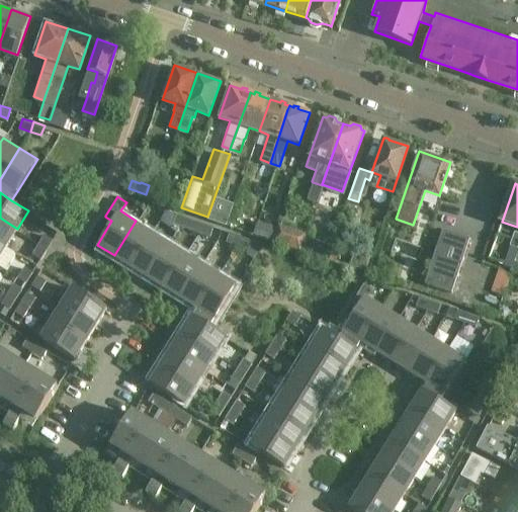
[(176,211),(173,222),(185,226),(188,216),(176,211)]
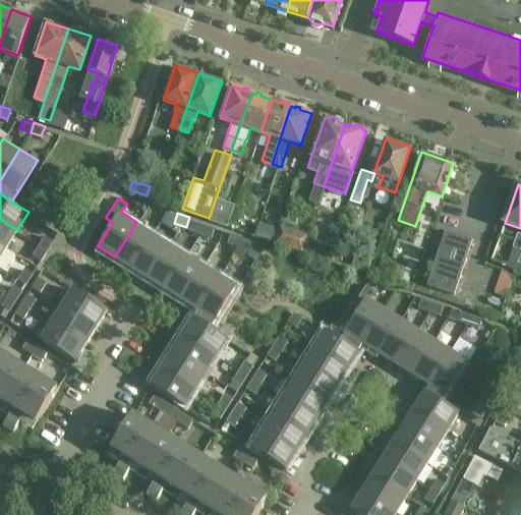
[(189,217),(186,227),(198,231),(201,221),(189,217)]
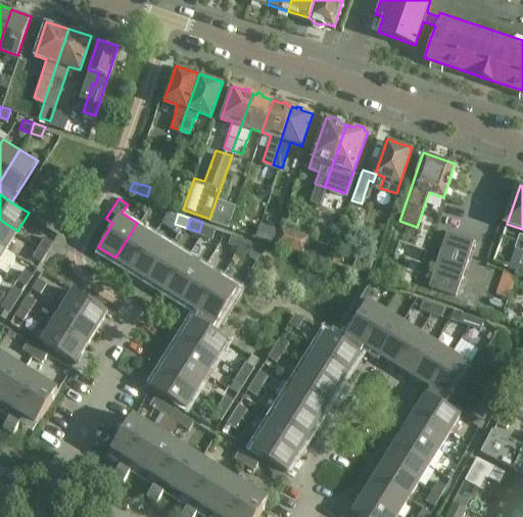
[(0,243),(7,247),(17,231),(0,220),(0,243)]
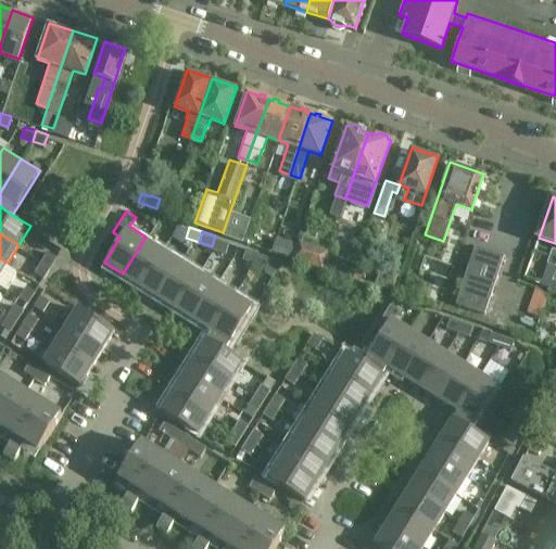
[(298,241),(277,233),(272,247),(292,255),(298,241)]
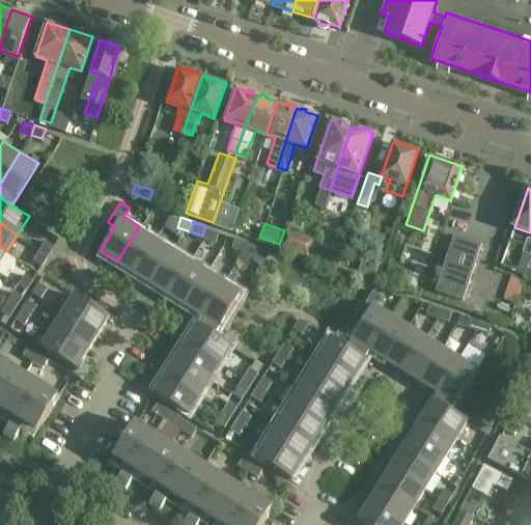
[(205,225),(202,236),(215,240),(219,230),(205,225)]
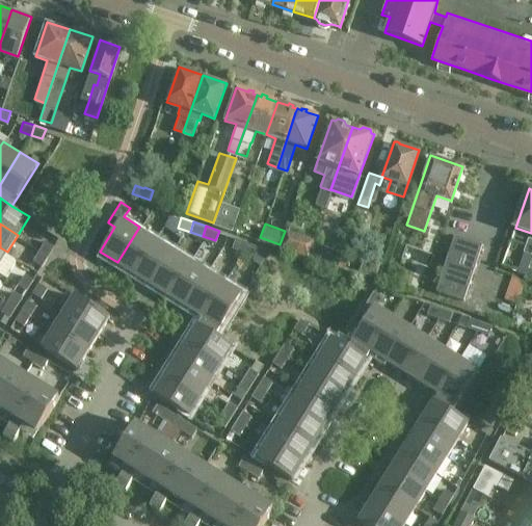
[(139,227),(117,262),(134,272),(156,237),(139,227)]
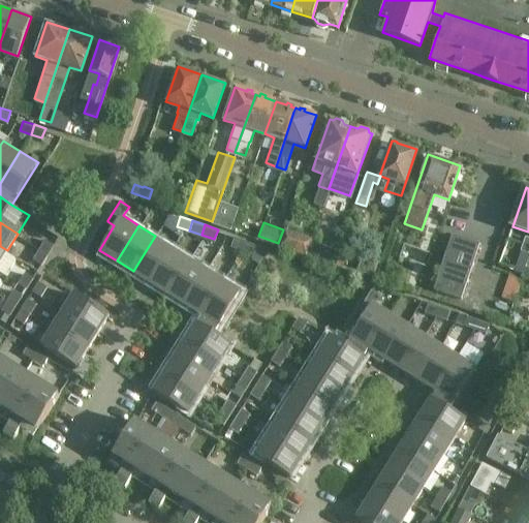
[(278,244),(307,253),(313,236),(284,225),(283,229),(278,243),(278,244)]
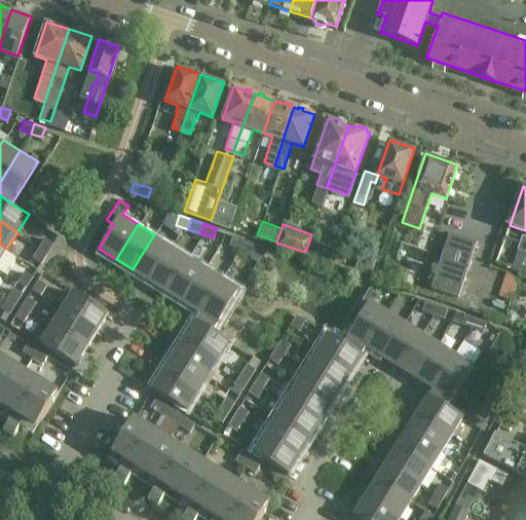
[(430,286),(458,295),(477,239),(449,230),(430,286)]
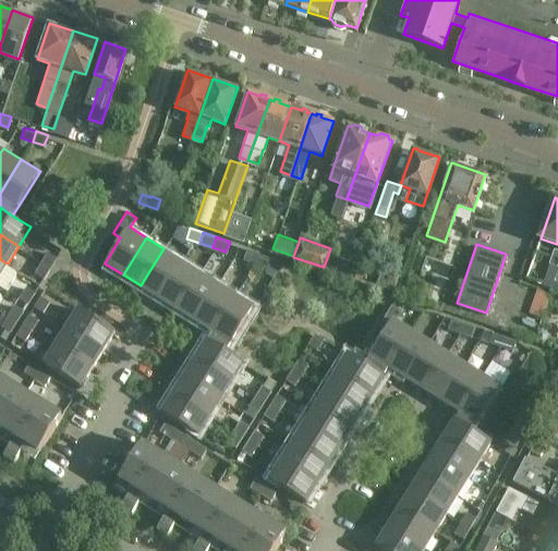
[(542,282),(552,285),(557,267),(557,247),(554,246),(548,261),(549,261),(542,282)]
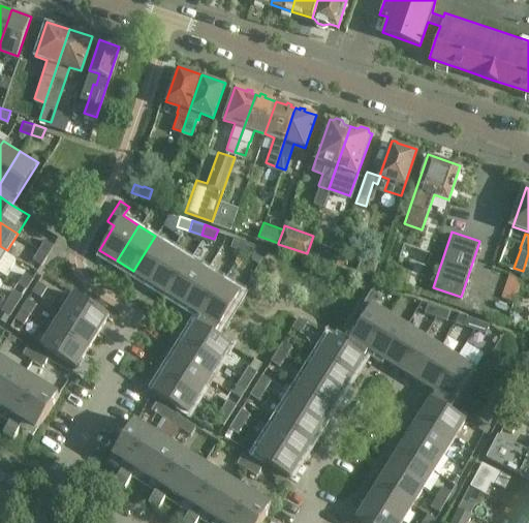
[(242,248),(245,239),(234,235),(230,245),(242,248)]
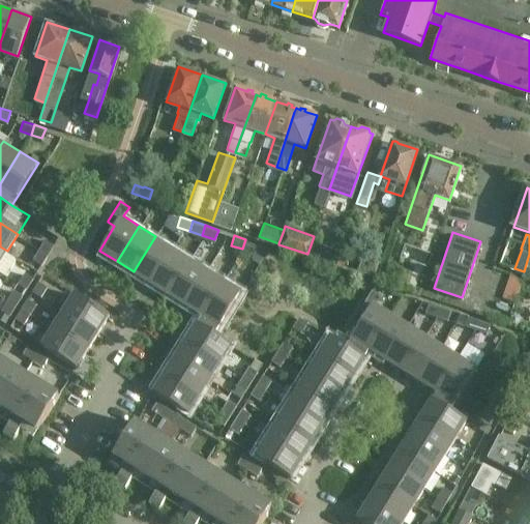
[(155,236),(134,271),(150,283),(173,246),(155,236)]
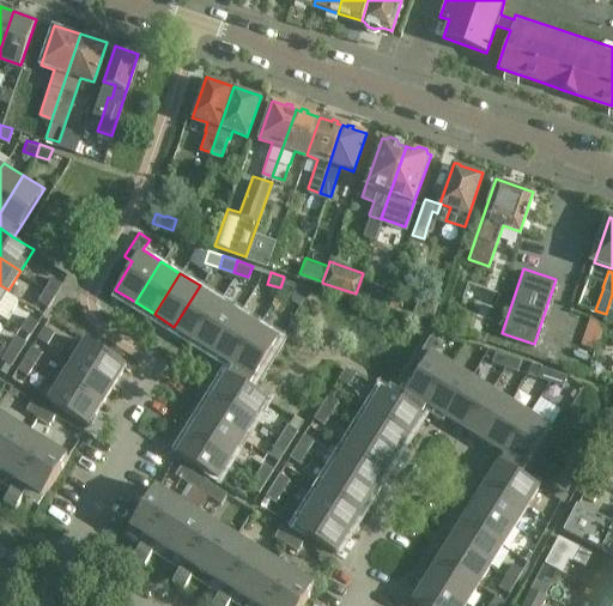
[(46,286),(55,292),(62,280),(53,274),(46,286)]
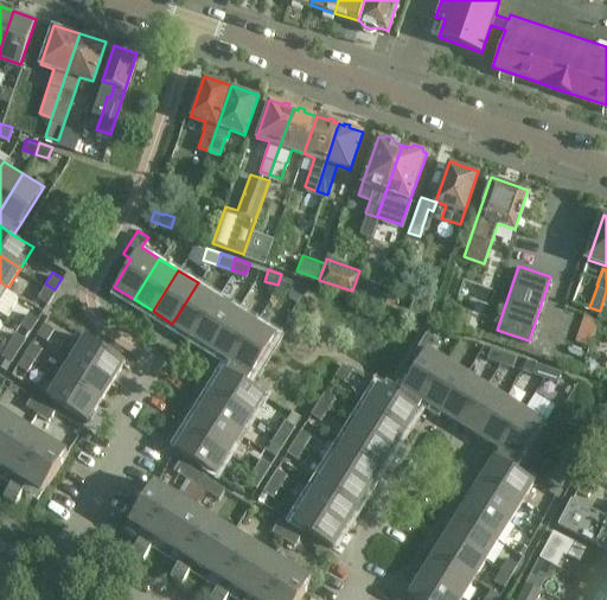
[(298,300),(305,288),(300,281),(281,274),(278,285),(291,289),(288,295),(298,300)]
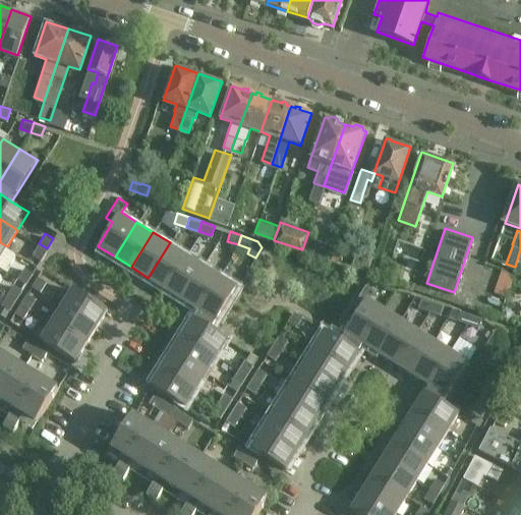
[(320,239),(315,251),(328,255),(332,242),(320,239)]
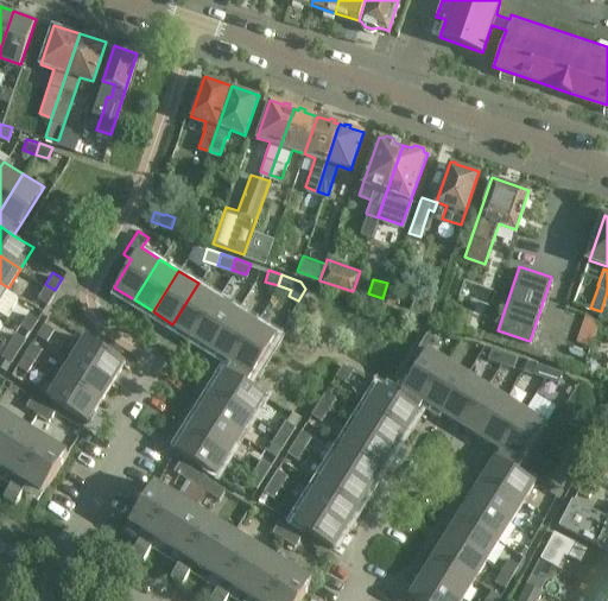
[(198,283),(172,324),(192,336),(217,295),(198,283)]
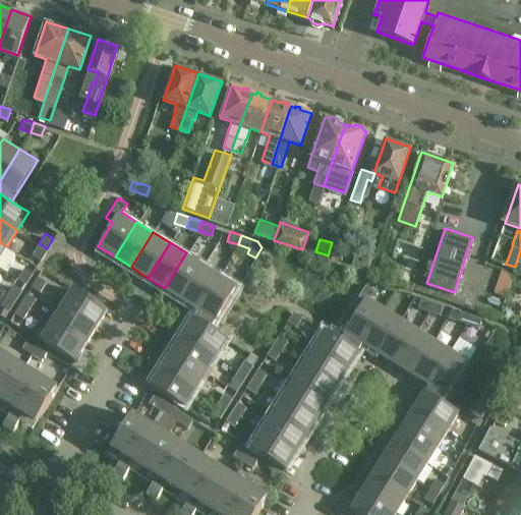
[(47,248),(39,243),(32,253),(41,259),(47,248)]
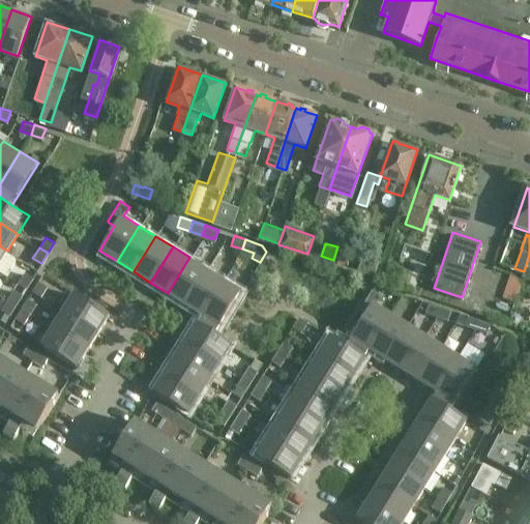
[(189,257),(168,293),(184,303),(207,268),(189,257)]
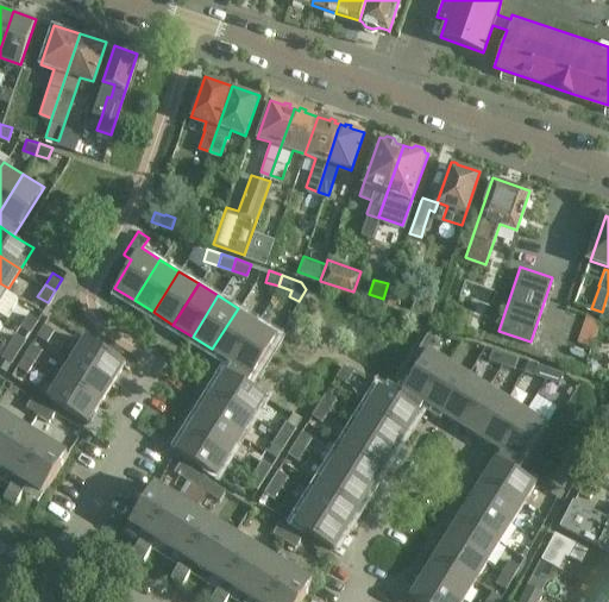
[(238,308),(212,349),(232,361),(232,362),(257,320),(238,308)]
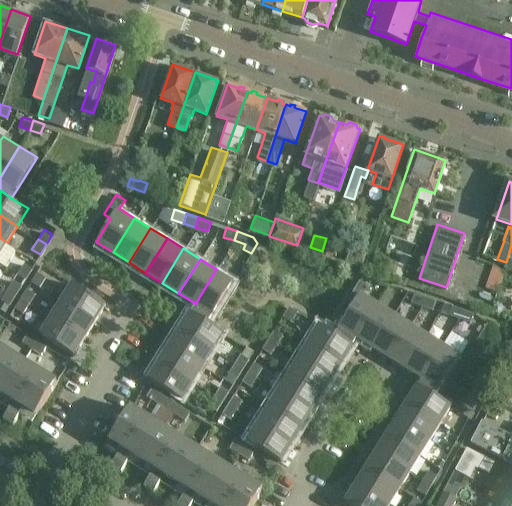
[(24,261),(17,271),(26,277),(32,267),(24,261)]
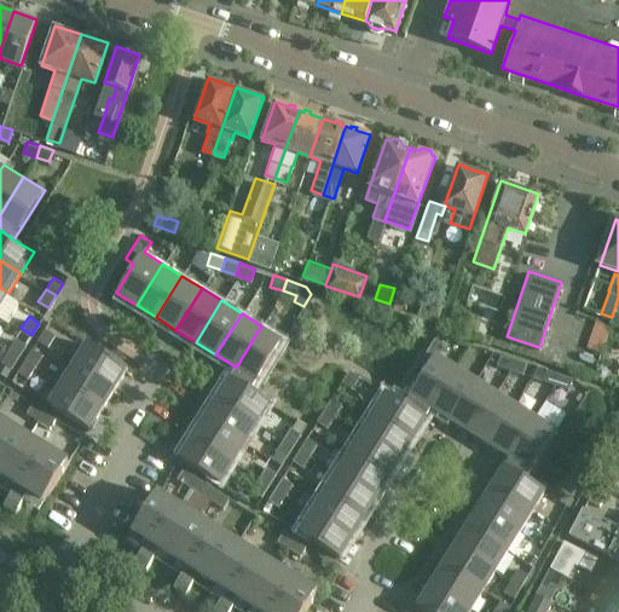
[(252,388),(256,380),(283,339),(261,325),(236,368),(236,367),(231,375),(252,388)]
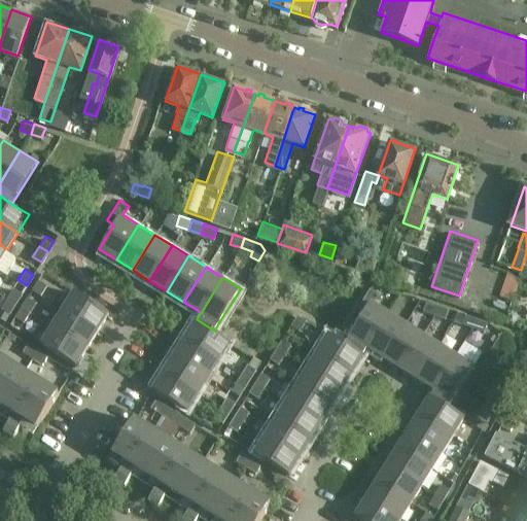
[(38,278),(32,288),(40,293),(47,283),(38,278)]
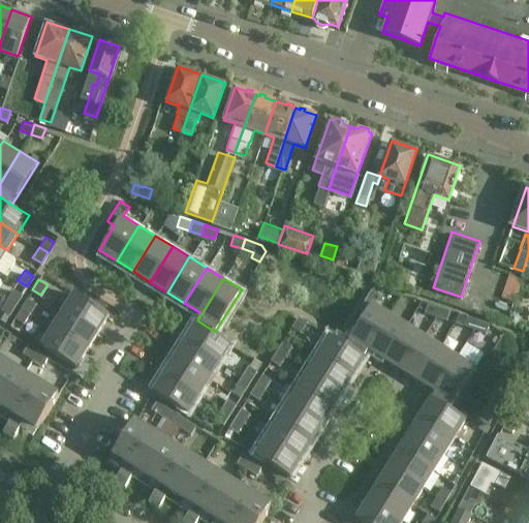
[(350,336),(346,343),(365,355),(369,347),(368,347),(390,311),(374,302),(380,293),(371,286),(366,296),(373,301),(366,312),(353,332),(350,336)]
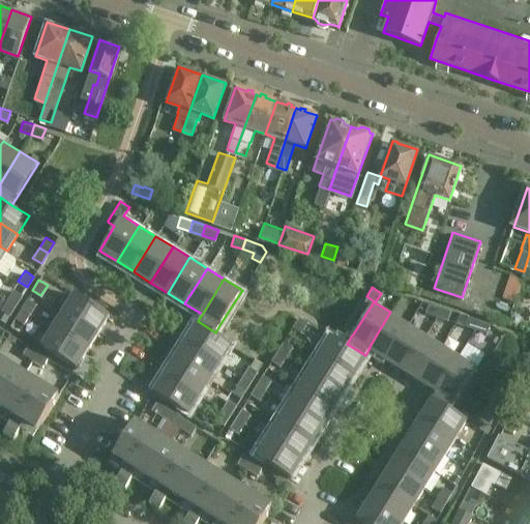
[(7,298),(17,303),(23,293),(13,288),(7,298)]
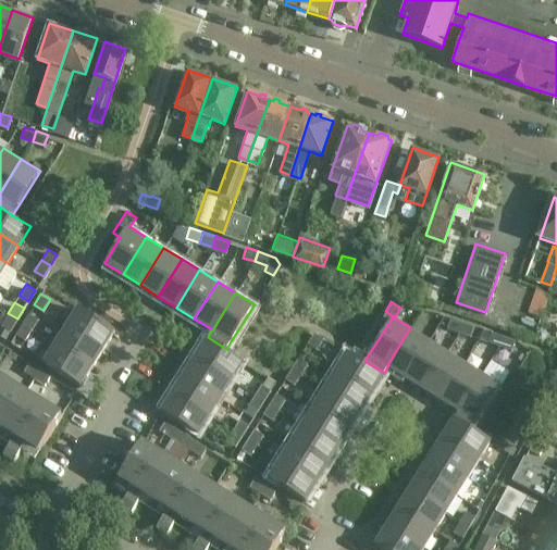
[(65,324),(102,347),(115,328),(77,304),(65,324)]
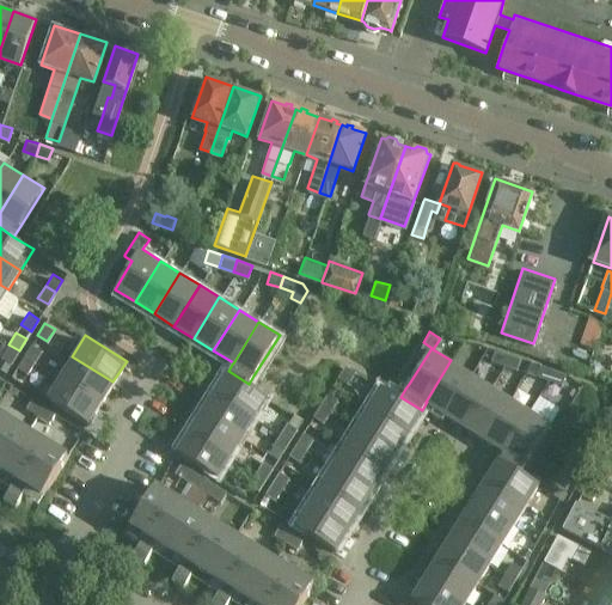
[(25,354),(35,360),(42,348),(32,342),(25,354)]
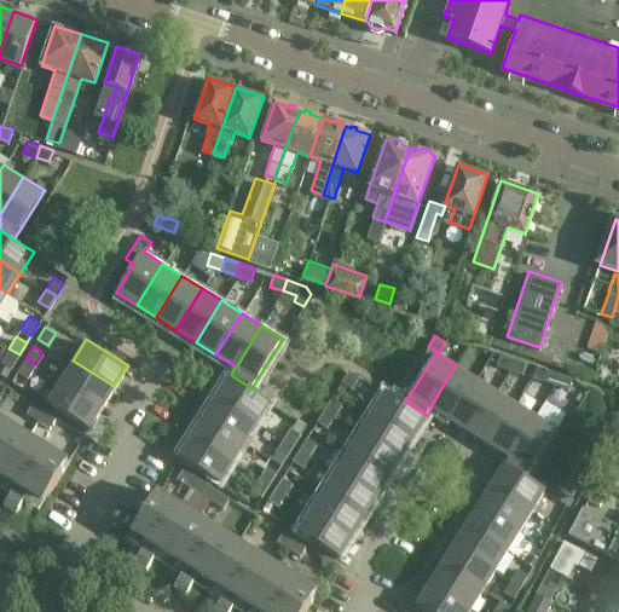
[(428,346),(420,359),(428,365),(437,352),(428,346)]
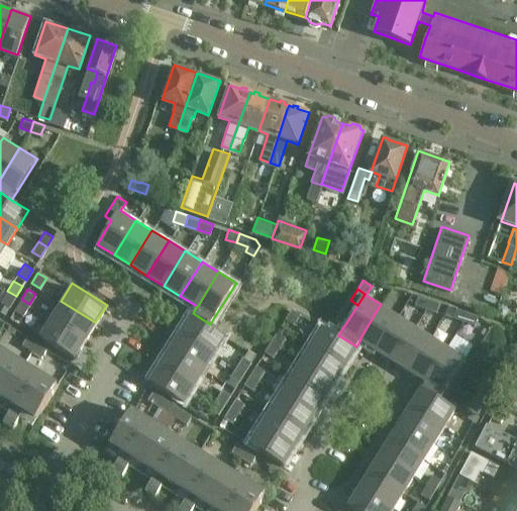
[(1,300),(5,303),(1,310),(6,313),(10,306),(9,306),(16,296),(7,291),(1,300)]
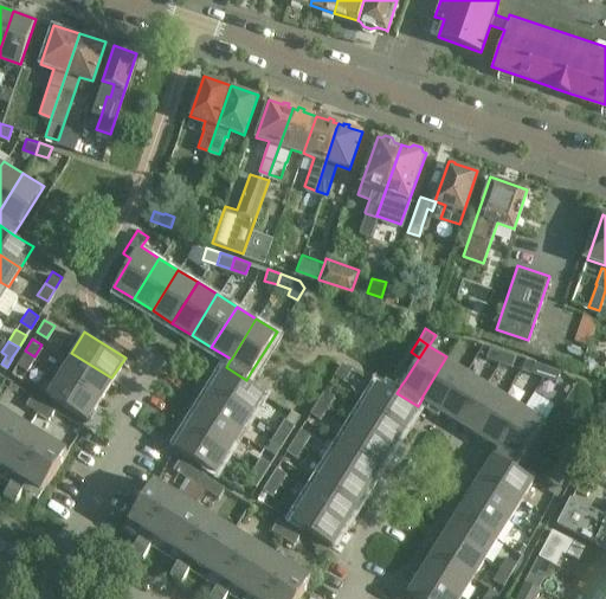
[(490,343),(487,355),(504,361),(508,350),(490,343)]
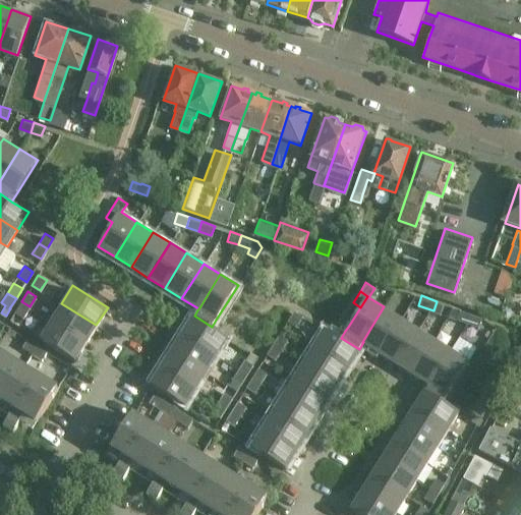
[(15,311),(23,317),(30,306),(21,301),(15,311)]
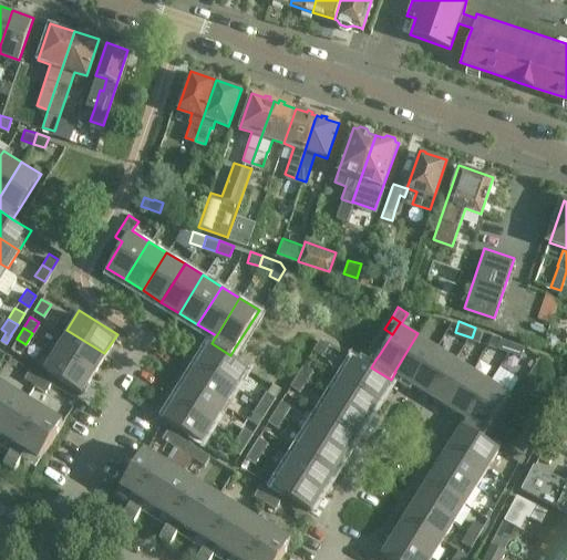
[(475,328),(472,338),(487,343),(491,332),(475,328)]
